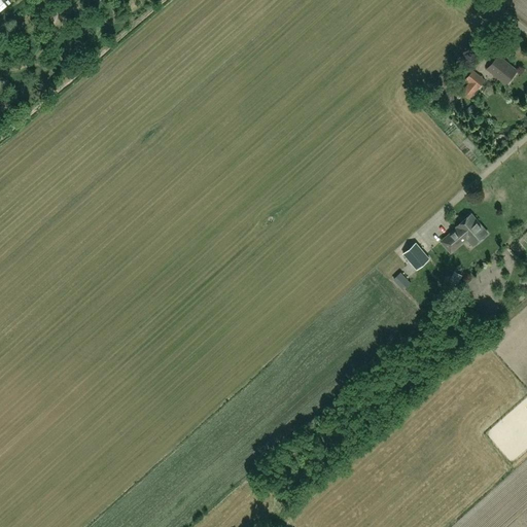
[(505,84),(517,70),(498,56),(487,69),(505,84)]
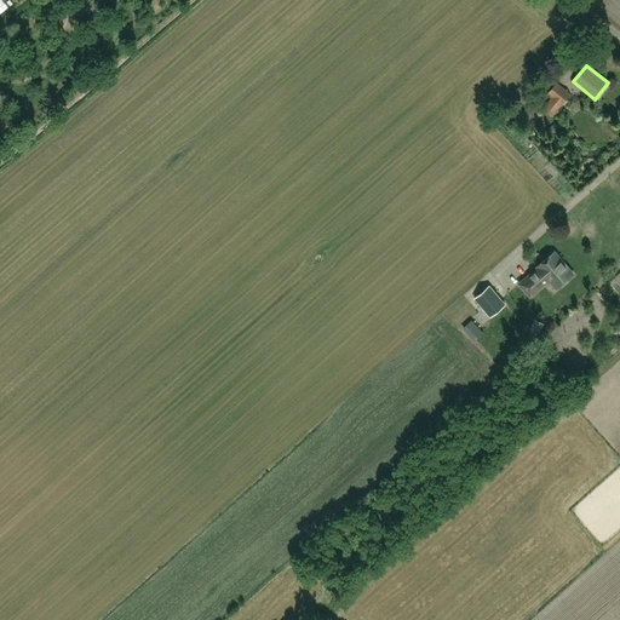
[(543,109),(552,116),(570,95),(556,82),(547,93),(551,97),(543,109)]
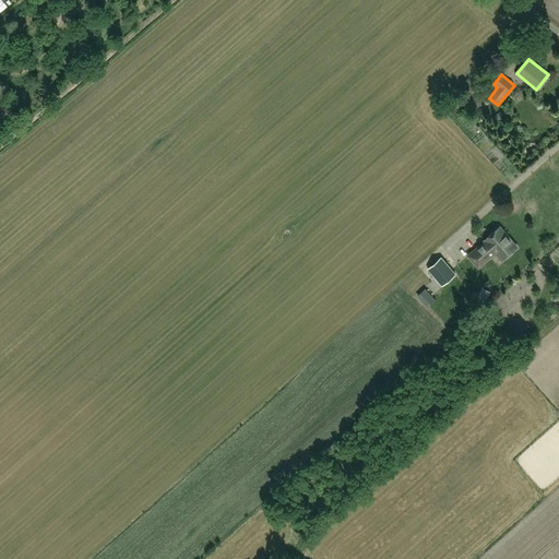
[(476,110),(486,100),(479,94),(470,103),(476,110)]
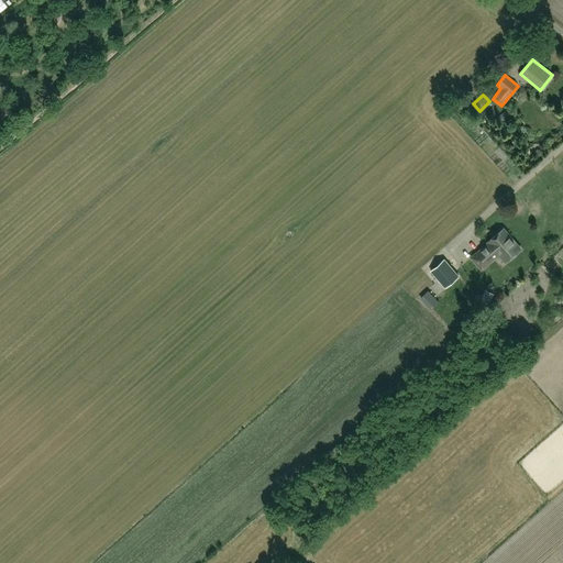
[(505,262),(509,258),(511,260),(517,254),(517,252),(520,249),(504,229),(488,242),(492,246),(488,249),(485,245),(472,257),(482,269),(499,255),(505,262)]
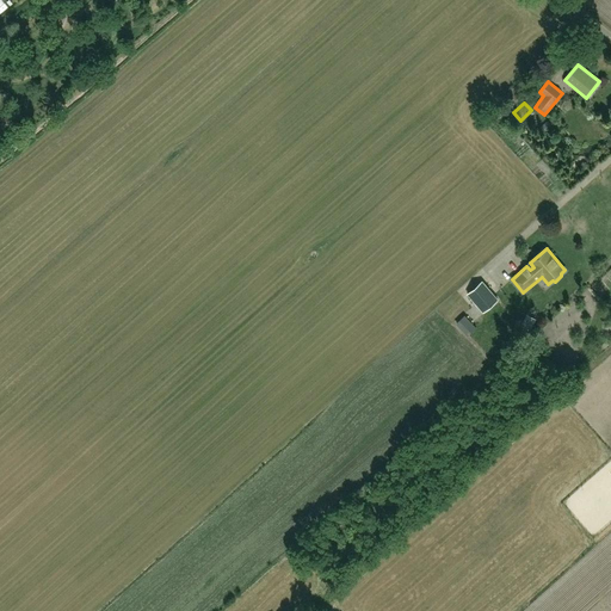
[(468,294),(483,312),(498,300),(482,282),(468,294)]
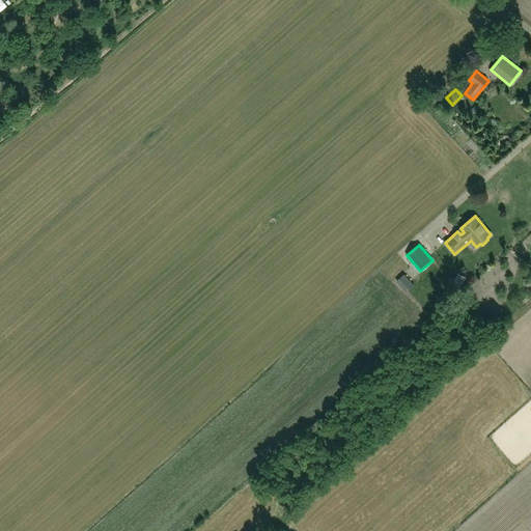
[(404,273),(395,281),(406,291),(408,290),(414,283),(404,273)]
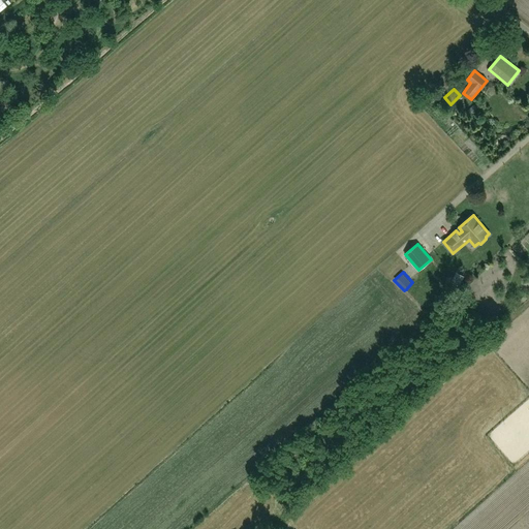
All buildings are outlined.
